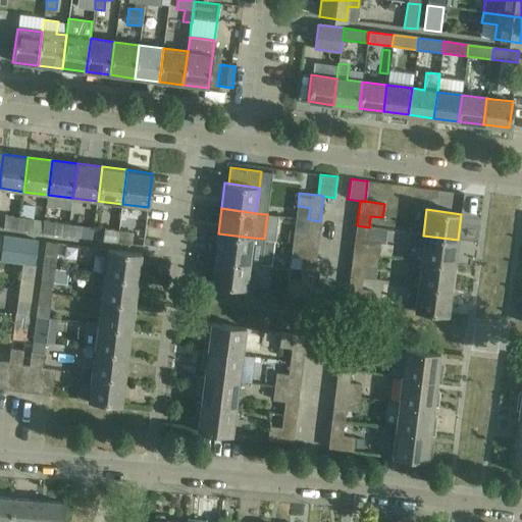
[(3,227),(17,229),(19,217),(5,215),(3,227)]
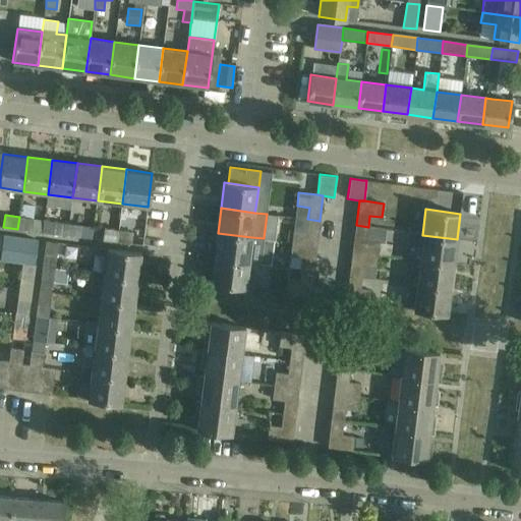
[(19,217),(17,229),(32,231),(34,219),(19,217)]
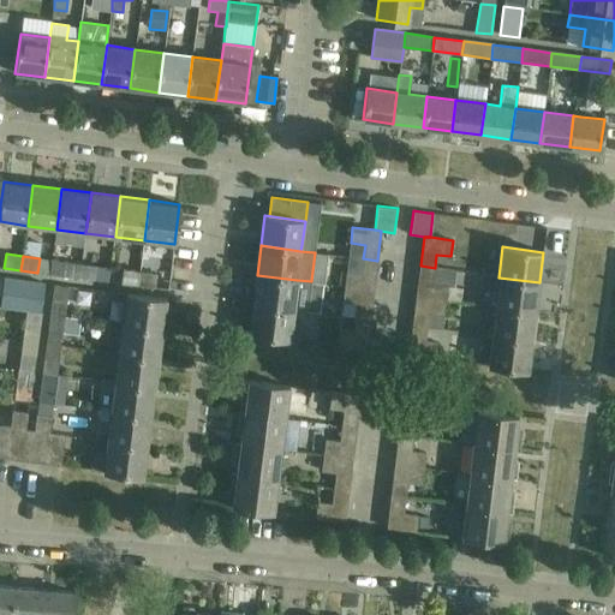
[(374,290),(377,261),(363,258),(348,257),(345,286),(374,290)]
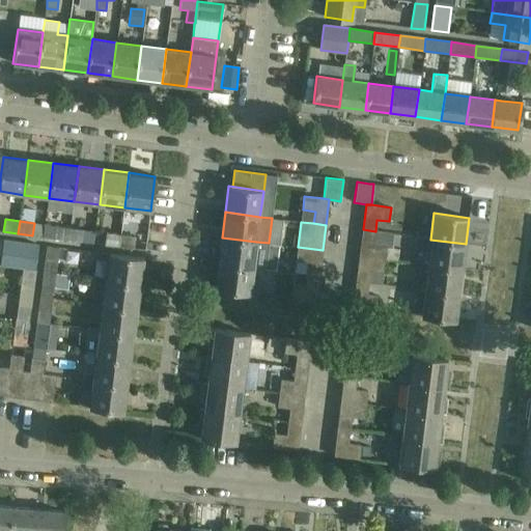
[(54,239),(68,240),(70,227),(55,226),(54,239)]
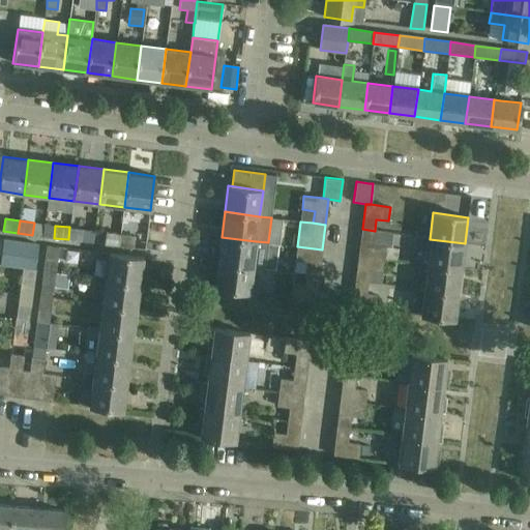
[(84,229),(69,227),(68,239),(82,241),(84,229)]
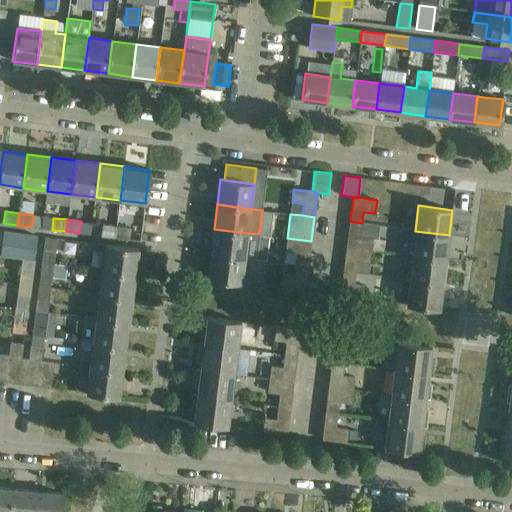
[(370,250),(372,237),(373,225),(362,223),(350,221),(347,246),(370,250)]
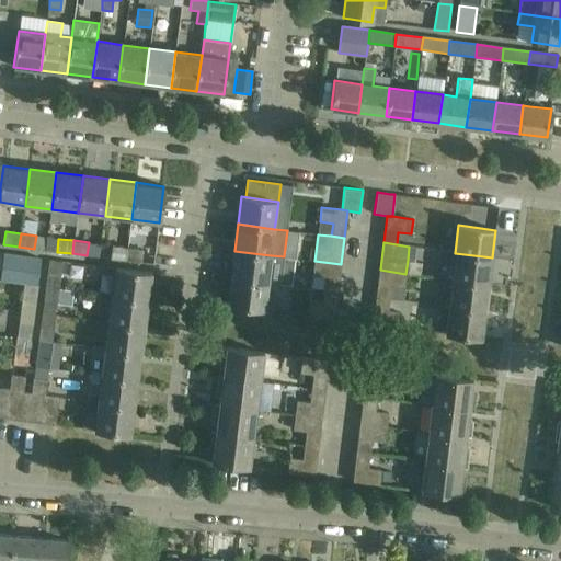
[(126,261),(127,248),(113,245),(111,259),(126,261)]
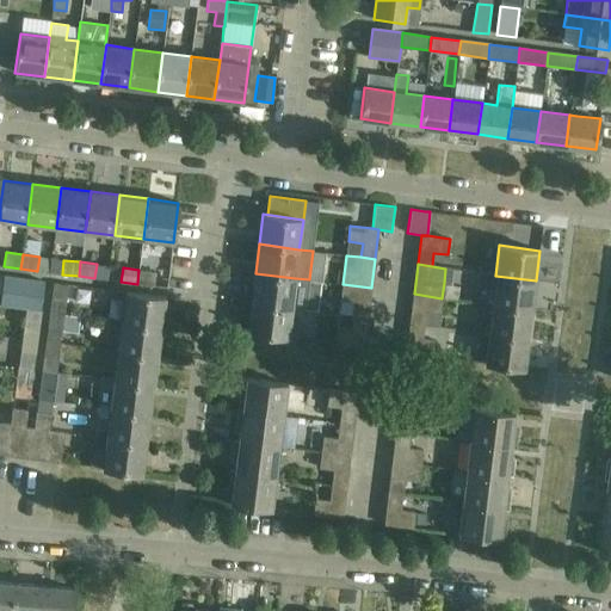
[(139,270),(137,284),(154,287),(155,272),(139,270)]
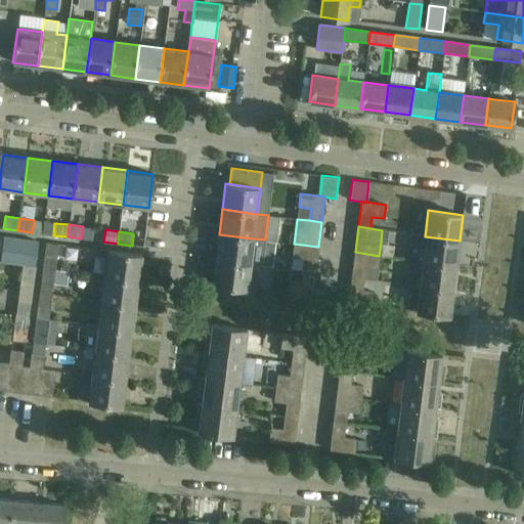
[(253,238),(219,234),(216,259),(251,263),(253,238)]
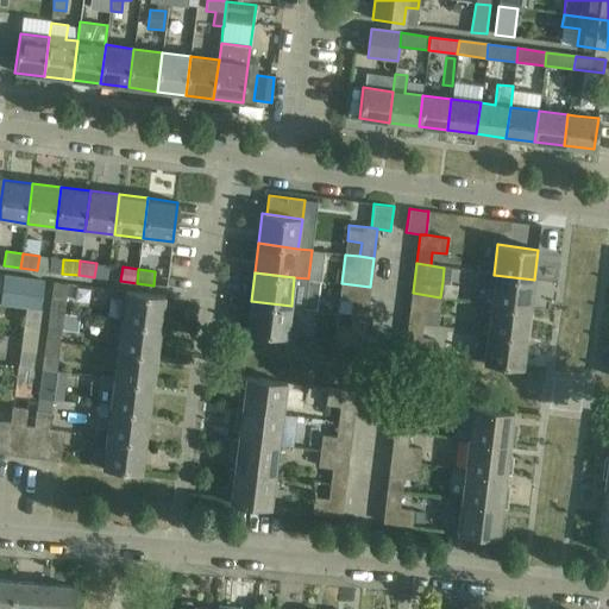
[(531,308),(534,280),(494,275),(490,303),(531,308)]
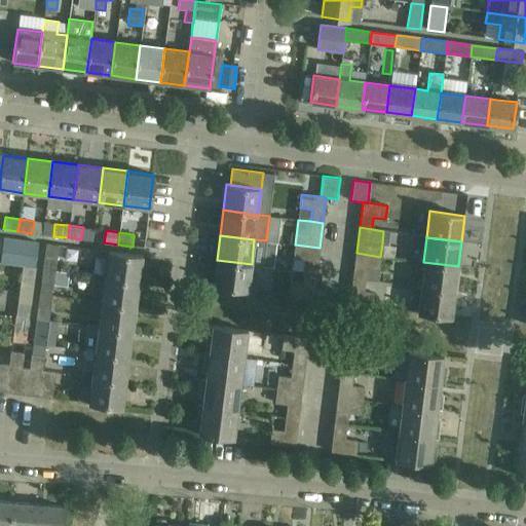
[(316,273),(320,248),(295,245),(294,258),(306,259),(304,271),(316,273)]
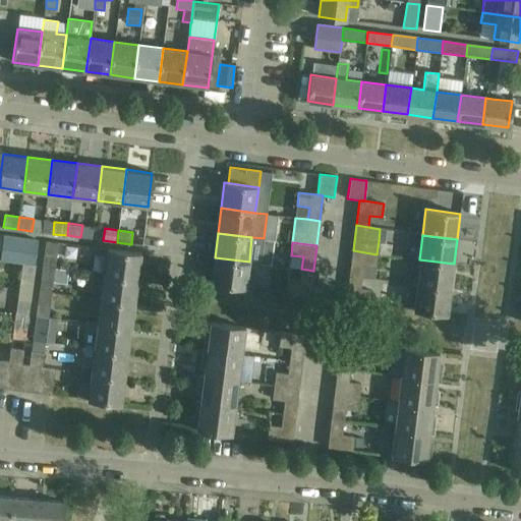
[(24,249),(22,264),(35,266),(37,251),(24,249)]
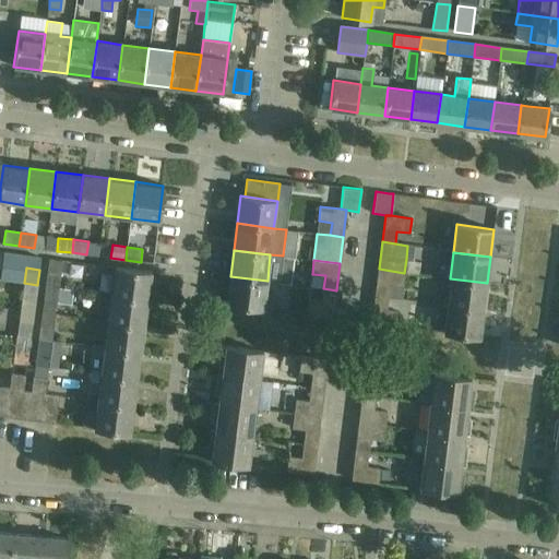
[(111,295),(147,299),(152,272),(115,268),(111,295)]
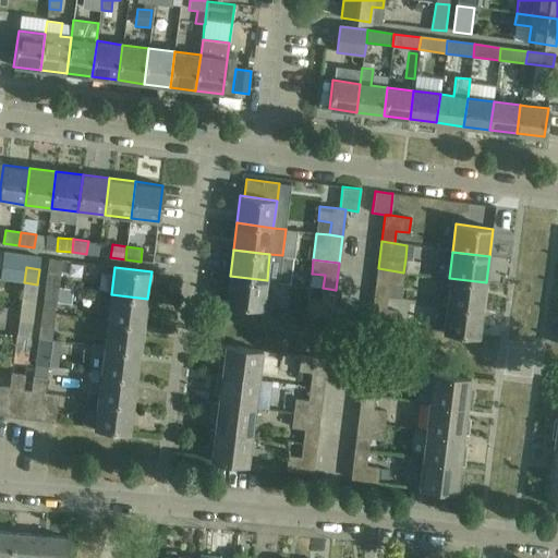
[(401,284),(403,273),(378,268),(376,282),(401,284)]
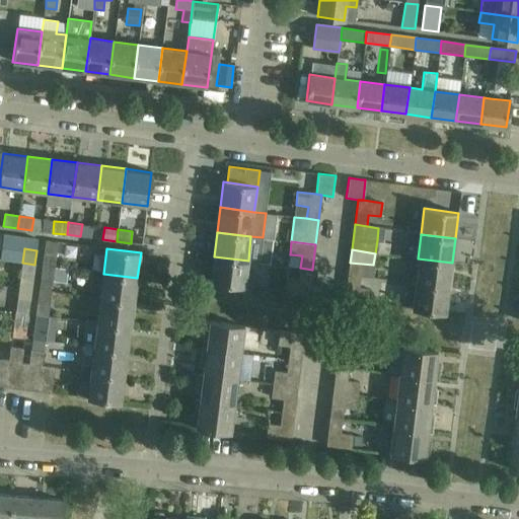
[(43,266),(55,267),(56,253),(44,251),(43,266)]
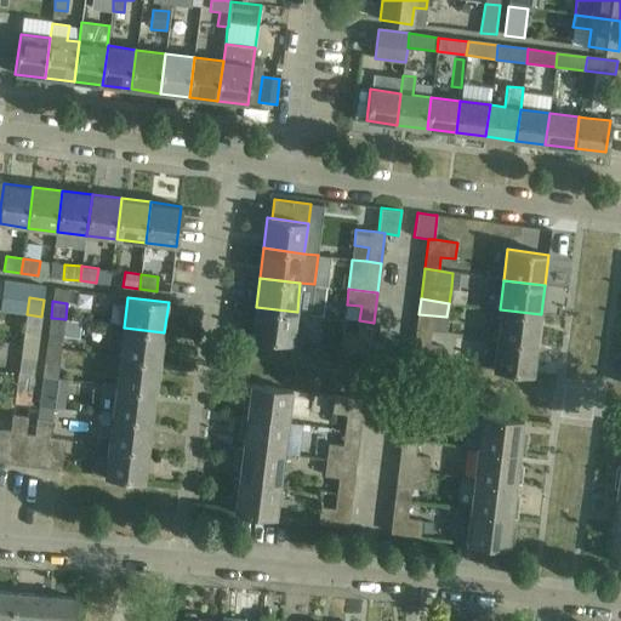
[(308,313),(297,312),(256,307),(252,337),(305,343),(308,313)]
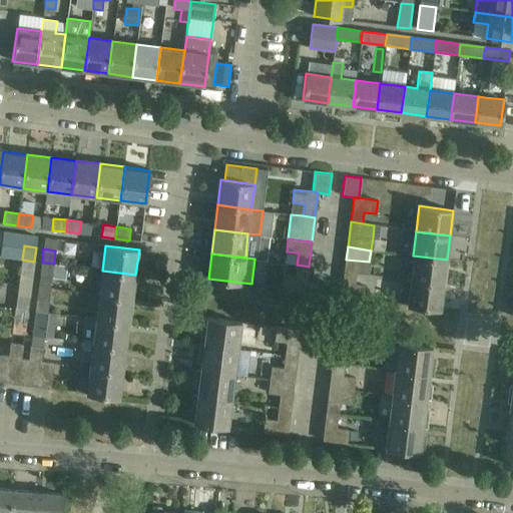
[(410,280),(444,284),(447,260),(413,255),(410,280)]
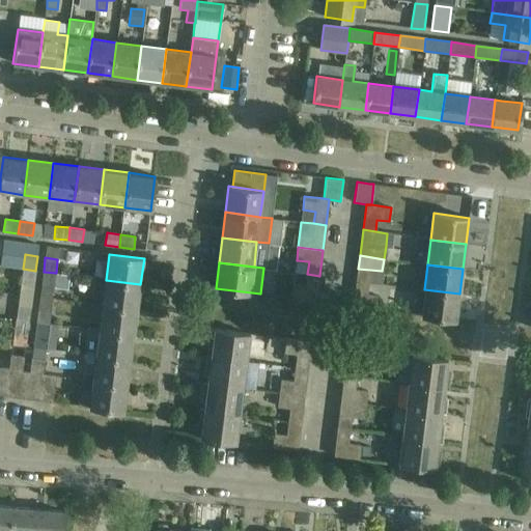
[(33,284),(35,271),(23,269),(21,283),(33,284)]
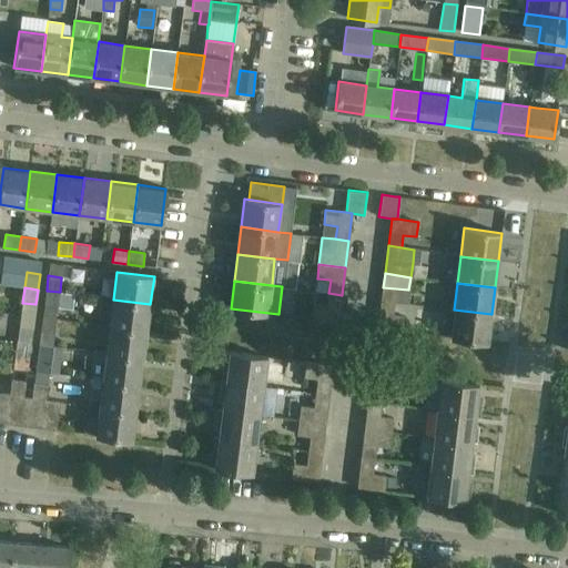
[(382,300),(395,301),(407,303),(408,290),(383,287),(382,300)]
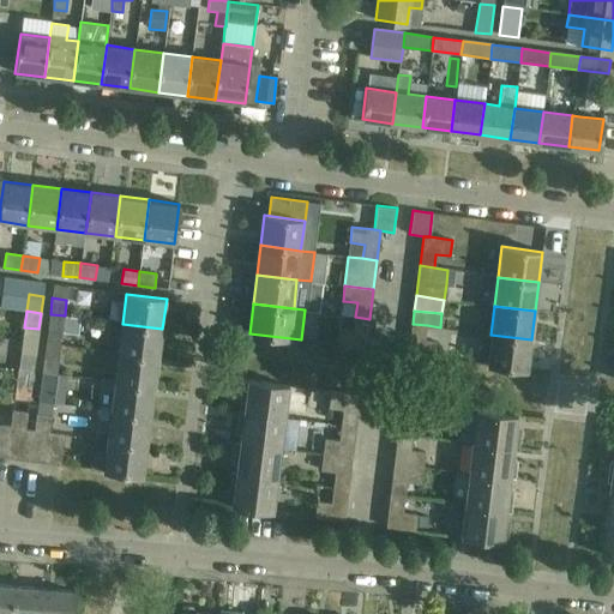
[(65,315),(50,314),(48,330),(62,332),(65,315)]
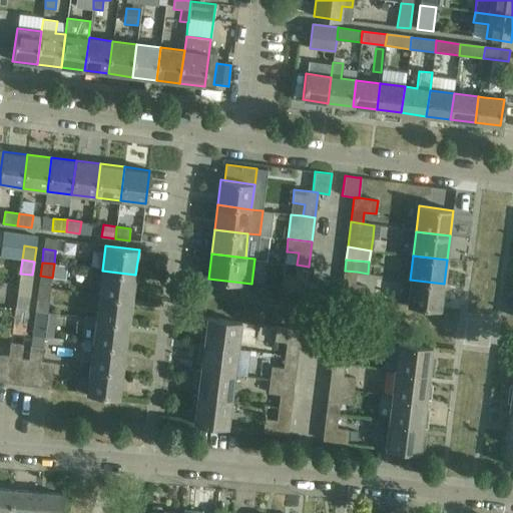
[(309,267),(297,265),(295,277),(284,276),(282,289),(306,292),(309,267)]
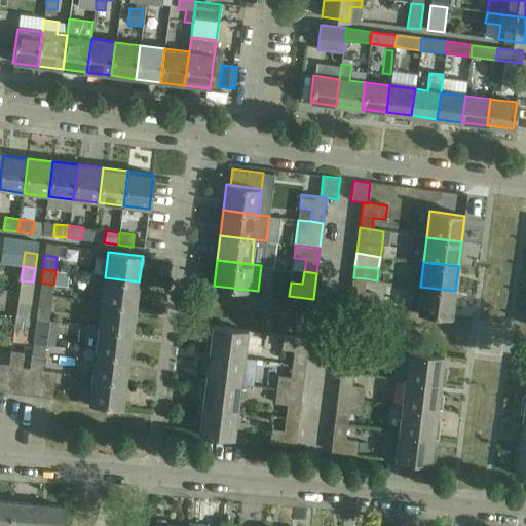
[(136,307),(139,282),(105,277),(101,302),(136,307)]
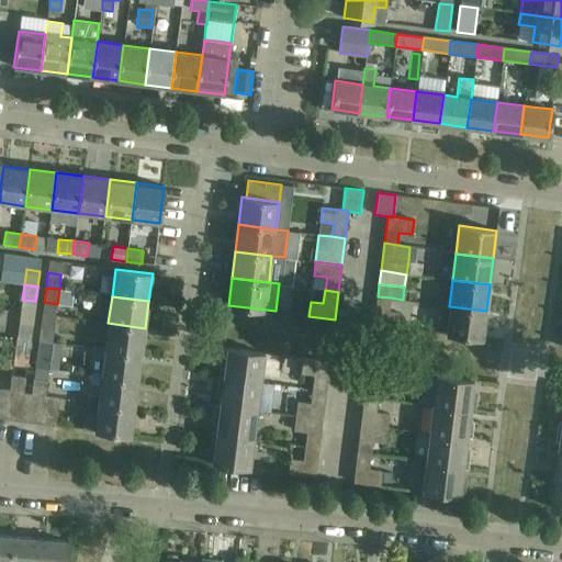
[(389,312),(391,298),(378,296),(375,310),(389,312)]
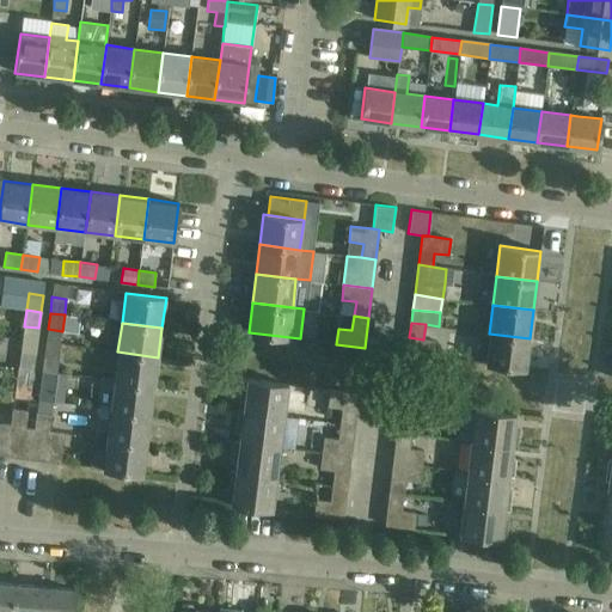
[(526,369),(530,338),(489,334),(484,363),(526,369)]
